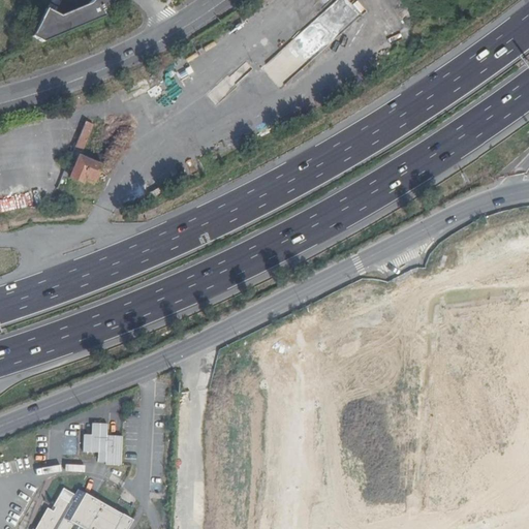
[(61,16),(47,8),(33,36),(43,41),(58,36),(90,23),(106,16),(104,11),(110,10),(114,0),(94,0),(91,4),(61,16)]
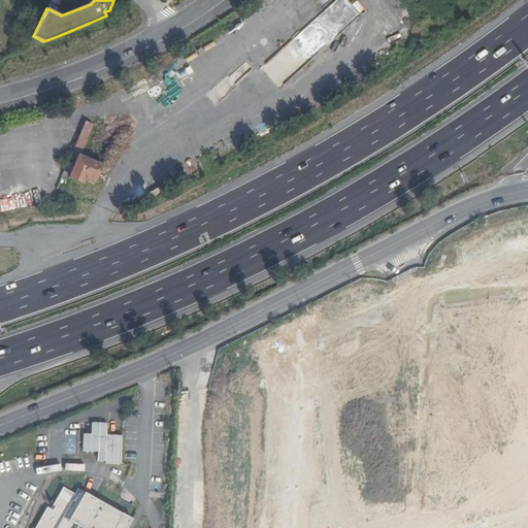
[(335,0),(309,24),(317,31),(309,38),(315,44),(310,47),(316,54),(360,13),(347,0),(335,0)]
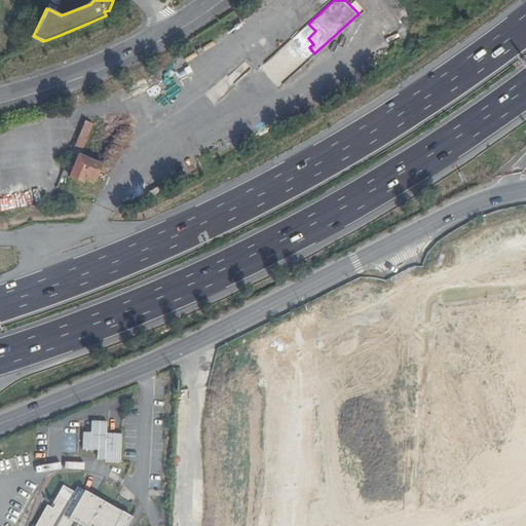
[(388,26),(400,19),(392,8),(381,15),(388,26)]
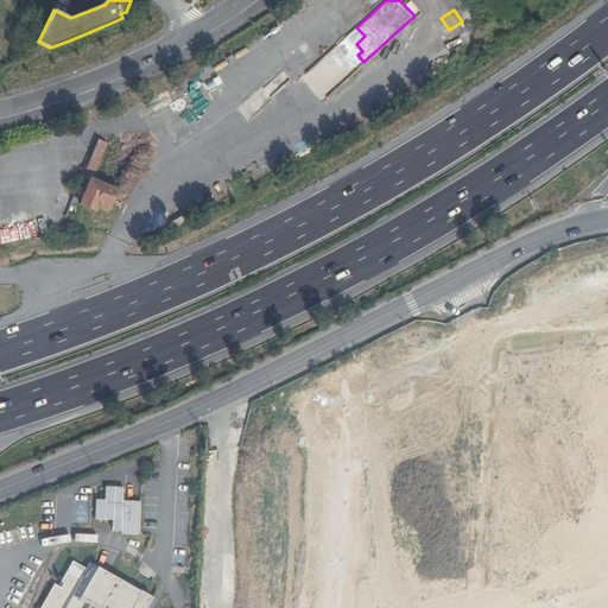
[(109,144),(100,140),(76,197),(82,200),(81,204),(95,210),(97,207),(108,211),(118,190),(92,179),(94,175),(95,176),(109,144)]
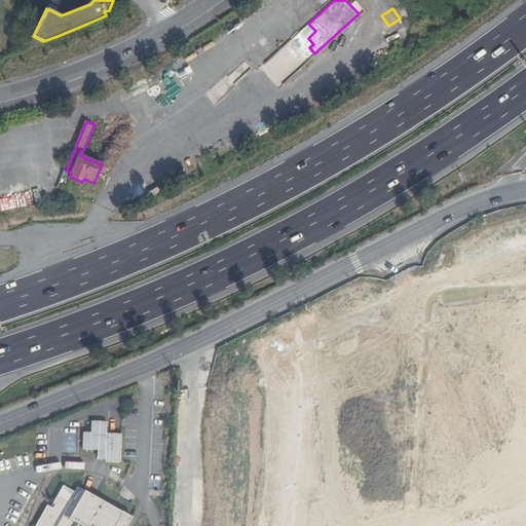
[(105,463),(120,464),(122,436),(107,435),(108,422),(92,422),(91,434),(84,433),(83,450),(106,452),(105,463)]
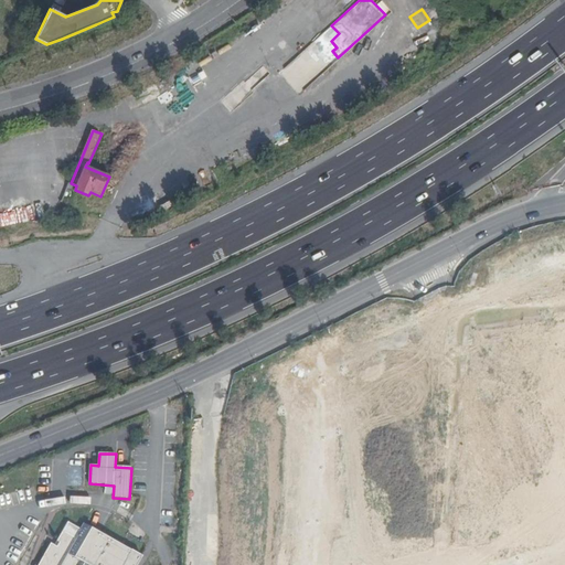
[(56,541),(57,542),(55,546),(50,544),(38,564),(136,564),(141,557),(130,551),(129,552),(83,524),(74,539),(62,531),(56,540),(56,541)]
